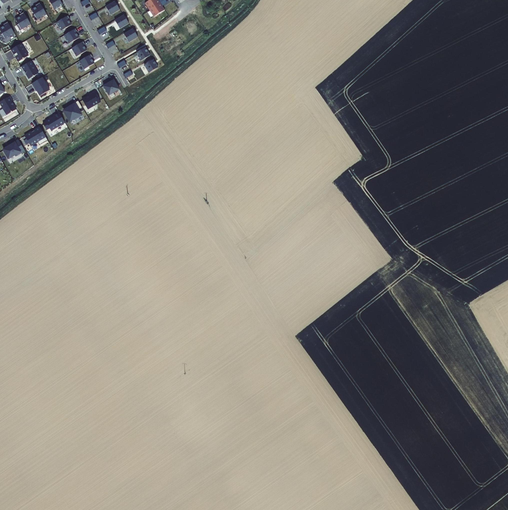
[(49,0),(55,10),(63,5),(60,0),(49,0)]
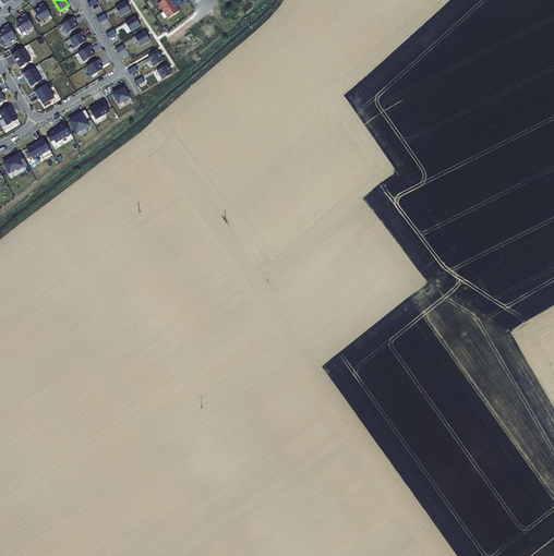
[(171,0),(163,0),(158,3),(164,11),(179,0),(172,0),(171,0)]
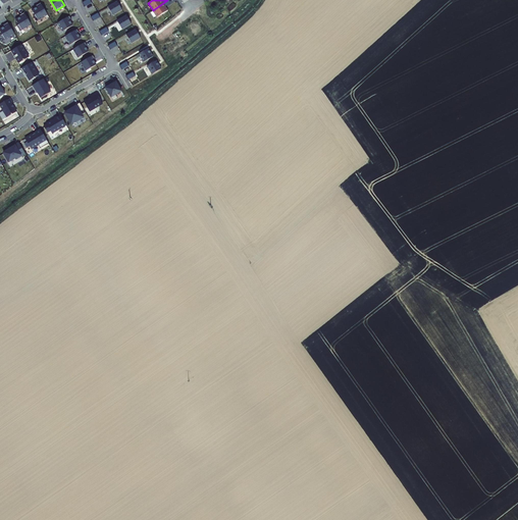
[(170,2),(168,0),(167,0),(153,10),(158,16),(167,10),(164,6),(170,2)]
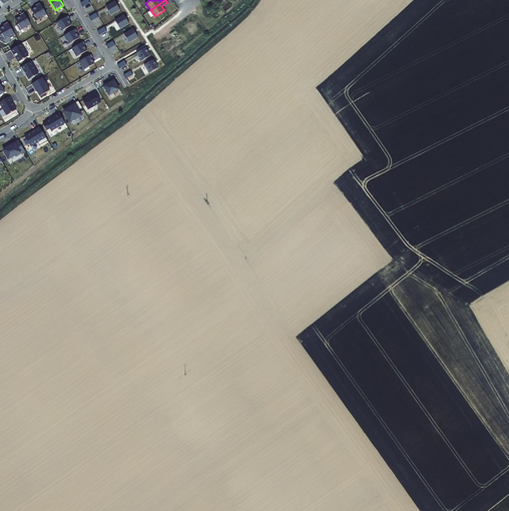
[(35,15),(33,16),(36,21),(47,15),(40,3),(36,6),(37,7),(32,10),(35,15)]
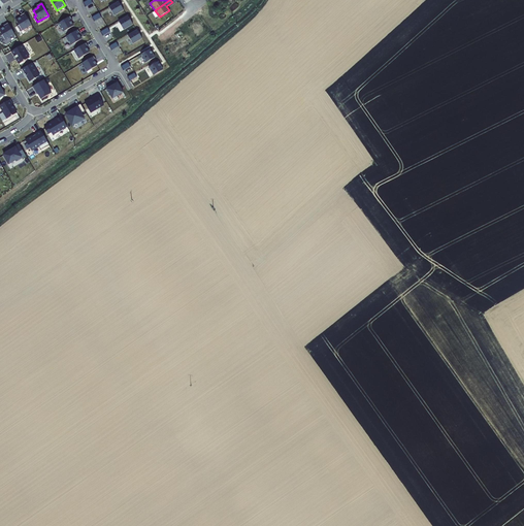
[(120,12),(115,3),(105,9),(110,18),(120,12)]
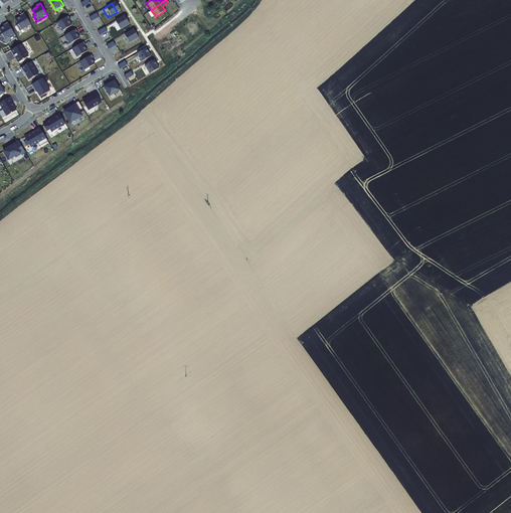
[(18,25),(17,26),(20,31),(31,25),(24,13),(19,16),(20,17),(16,20),(18,25)]
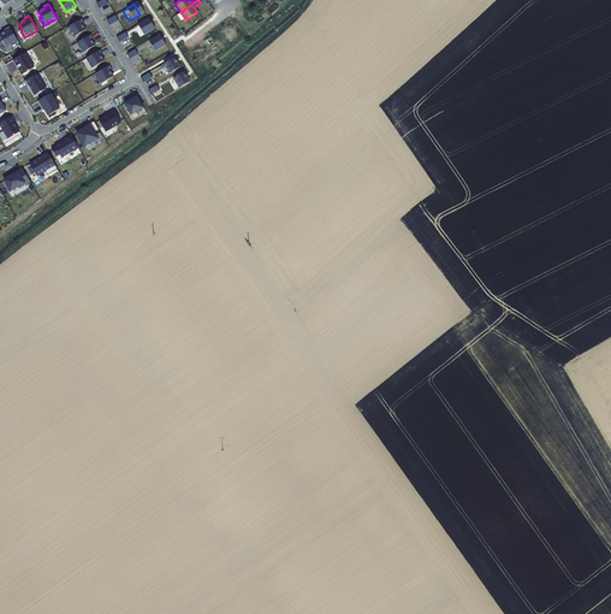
[(111,17),(102,22),(105,27),(113,22),(111,17)]
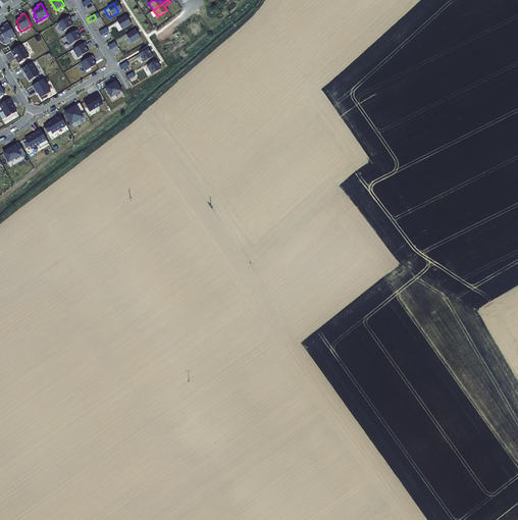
[(64,17),(53,24),(58,33),(67,27),(65,22),(66,21),(64,17)]
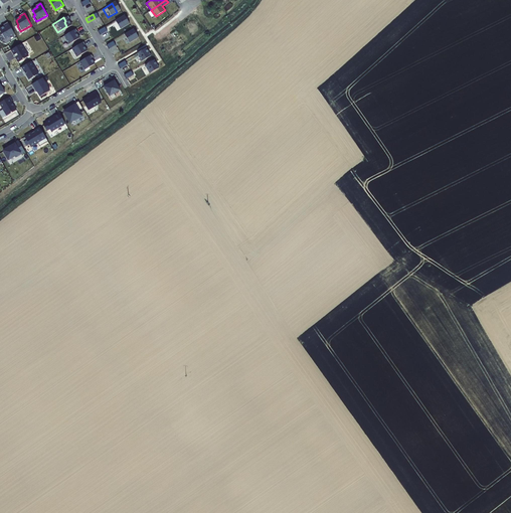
[(126,25),(121,17),(112,23),(117,31),(126,25)]
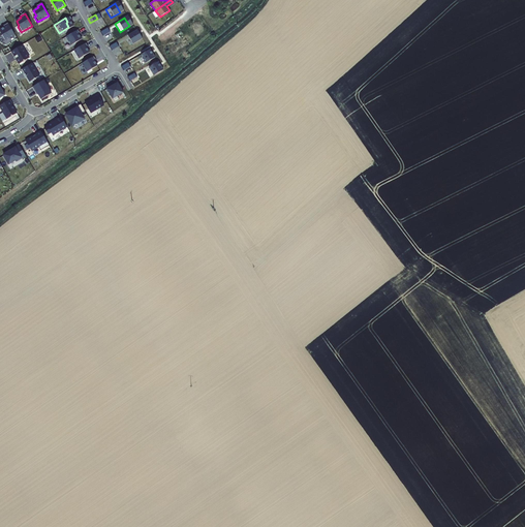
[(2,35),(1,36),(4,42),(16,35),(8,24),(3,26),(4,28),(0,30),(0,32),(2,35)]
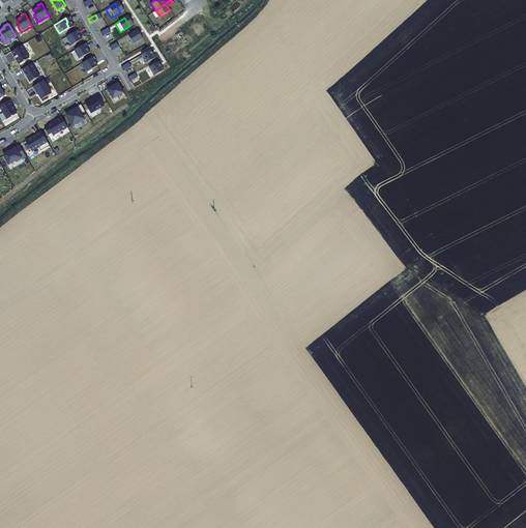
[(74,31),(62,38),(67,47),(77,40),(74,36),(76,35),(74,31)]
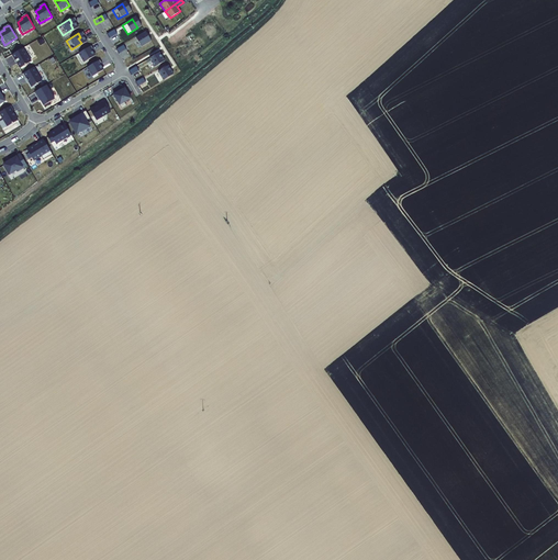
[(147,43),(142,34),(132,40),(137,48),(147,43)]
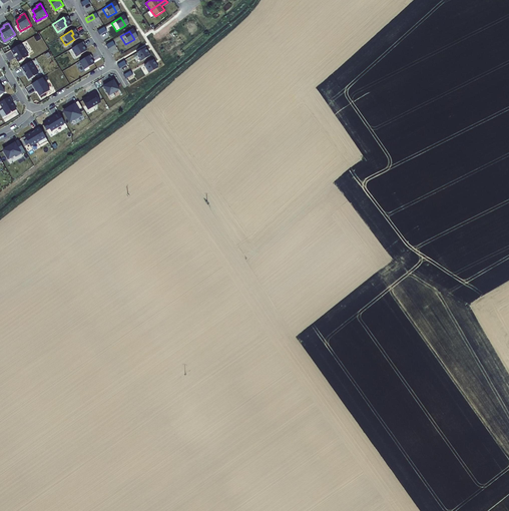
[(109,42),(102,46),(104,50),(111,46),(109,42)]
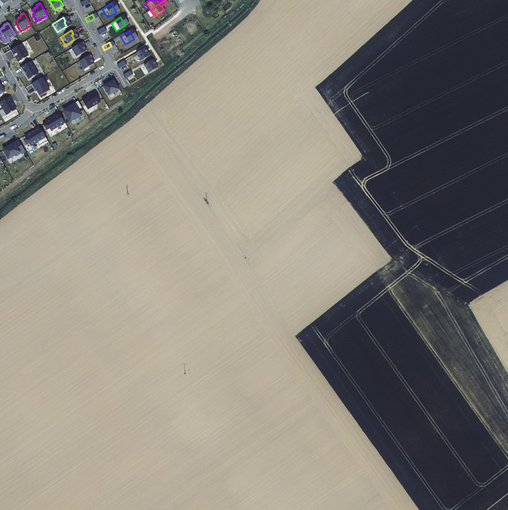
[(78,43),(67,50),(72,58),(82,52),(79,48),(80,47),(78,43)]
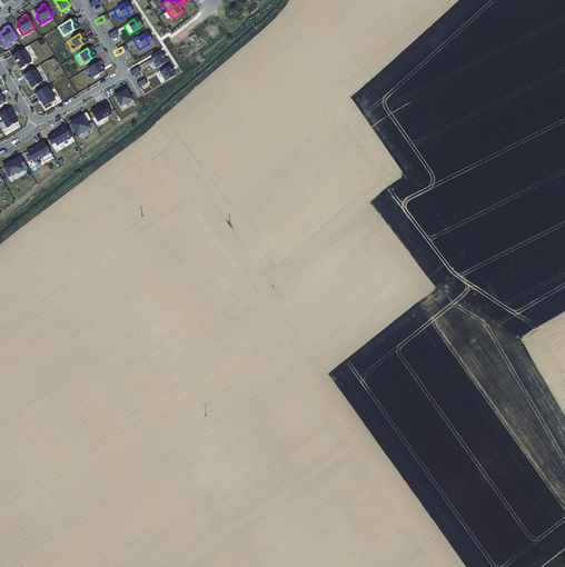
[(25,49),(12,56),(21,70),(32,63),(25,49)]
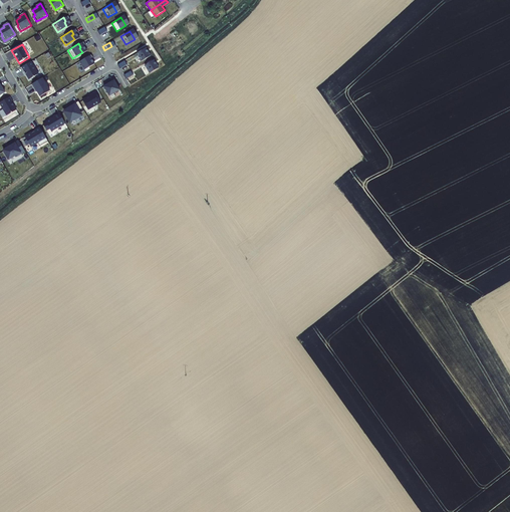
[(147,57),(142,49),(133,54),(138,63),(147,57)]
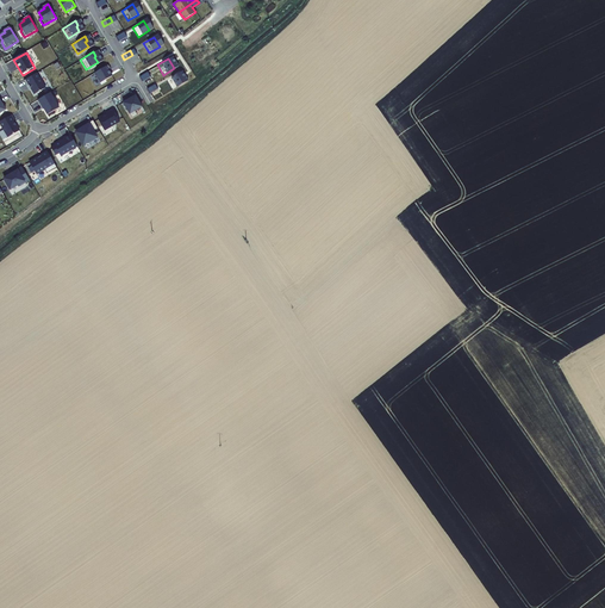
[(103,67),(89,75),(95,85),(107,78),(104,73),(105,72),(103,67)]
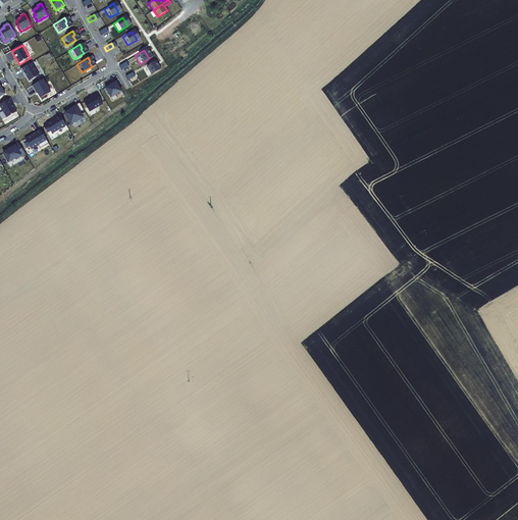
[(41,74),(34,62),(21,69),(23,74),(26,73),(30,82),(41,74)]
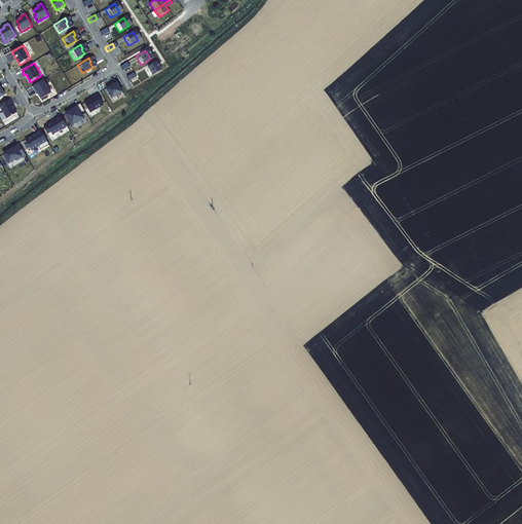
[(158,72),(153,63),(144,69),(149,77),(158,72)]
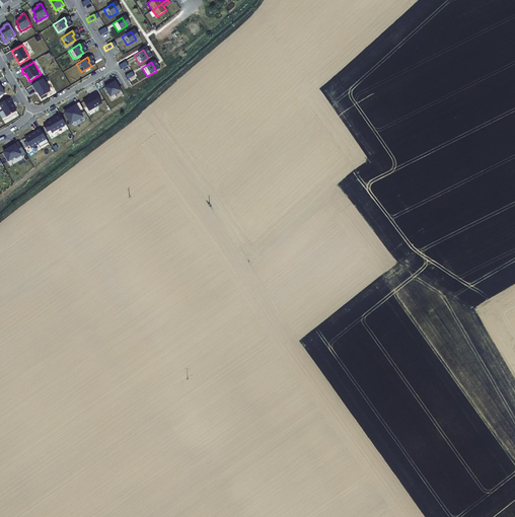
[(123,63),(116,67),(118,71),(125,67),(123,63)]
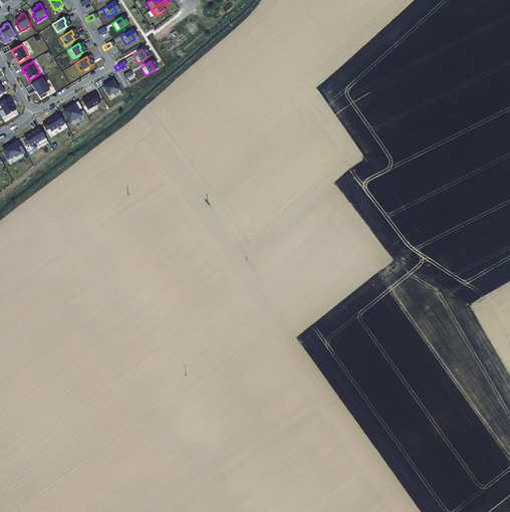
[(126,72),(119,76),(121,80),(129,76),(126,72)]
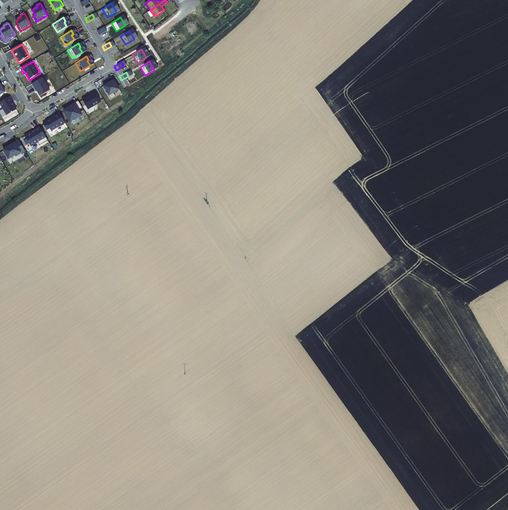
[(31,83),(38,96),(49,89),(44,81),(46,80),(43,76),(31,83)]
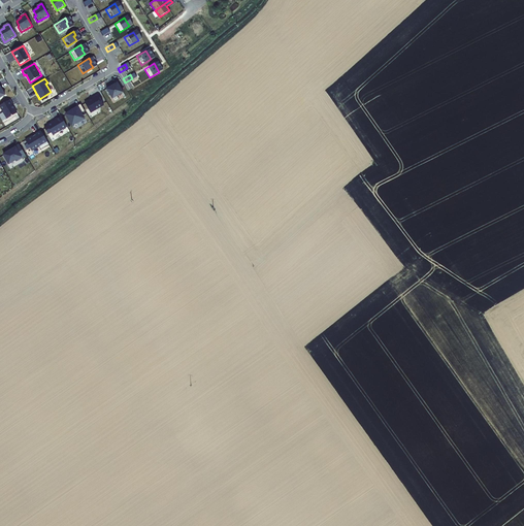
[(113,86),(113,87),(107,91),(113,100),(124,94),(117,84),(113,86)]
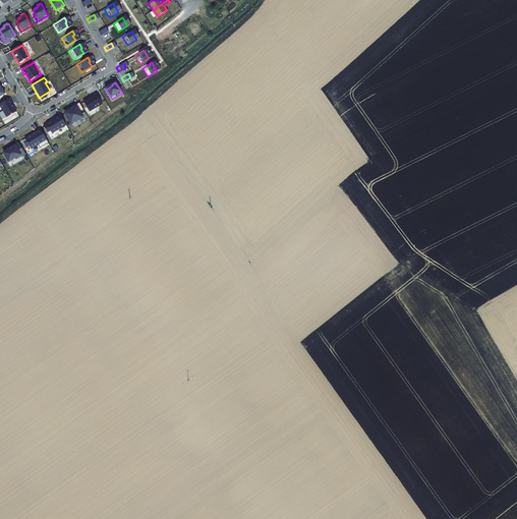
[(89,100),(84,103),(90,112),(103,105),(97,95),(91,98),(91,99),(89,100)]
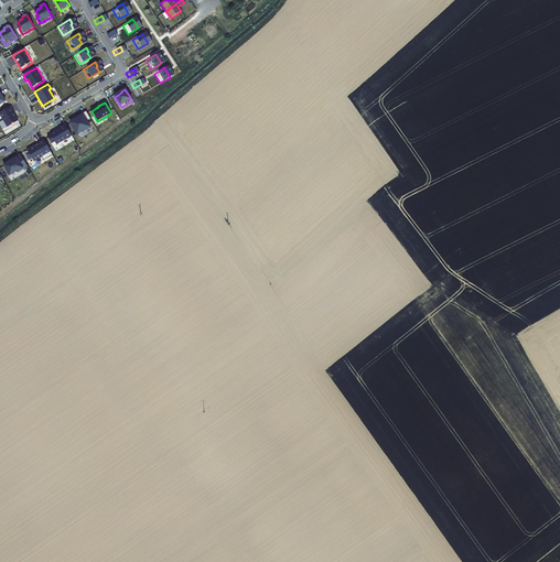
[(11,107),(0,114),(8,128),(19,121),(13,114),(14,114),(11,107)]
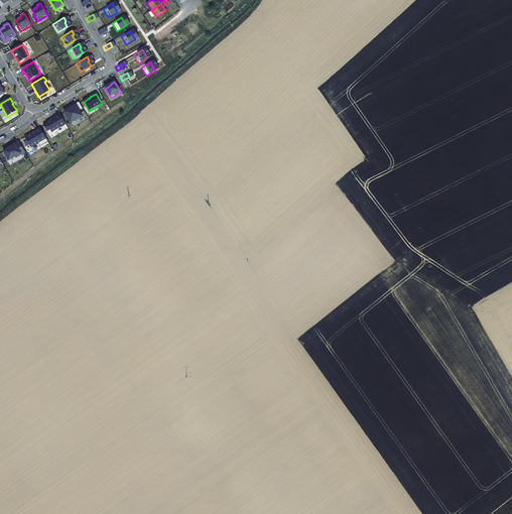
[(76,105),(76,106),(65,113),(72,123),(77,120),(78,121),(83,118),(83,117),(80,112),(84,110),(80,103),(76,105)]
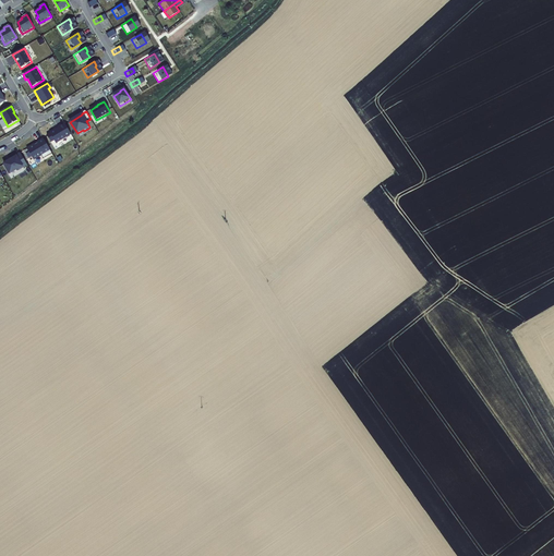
[(50,134),(47,136),(51,143),(55,141),(57,144),(71,135),(64,123),(58,128),(59,128),(50,133),(50,134)]
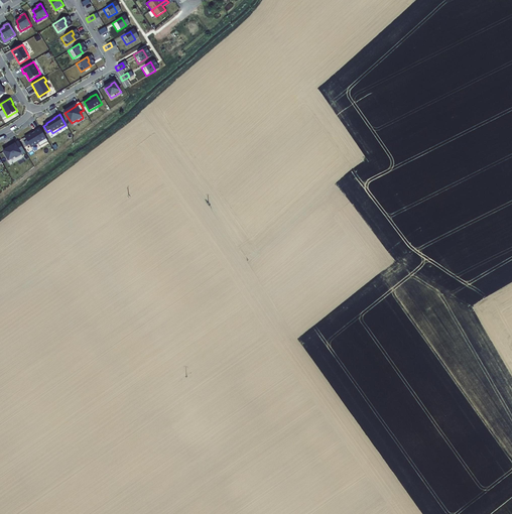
[(32,134),(25,138),(31,148),(38,144),(40,147),(48,142),(40,129),(34,132),(35,133),(32,134)]
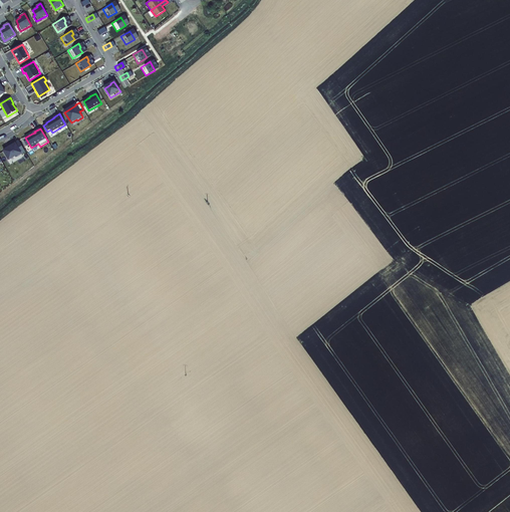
[(10,148),(2,152),(8,161),(15,157),(16,158),(25,153),(18,142),(9,147),(10,148)]
